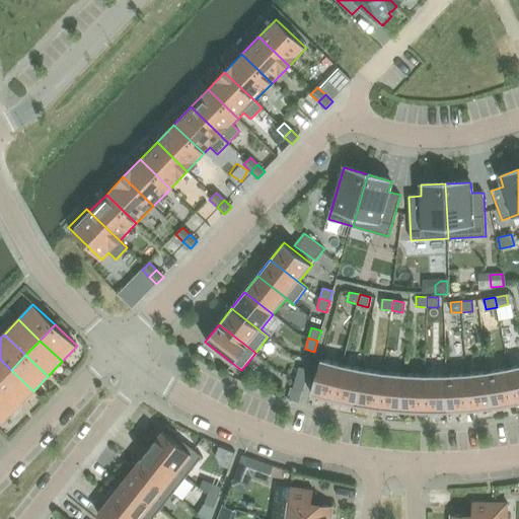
[(0,381),(11,370),(0,359),(0,381)]
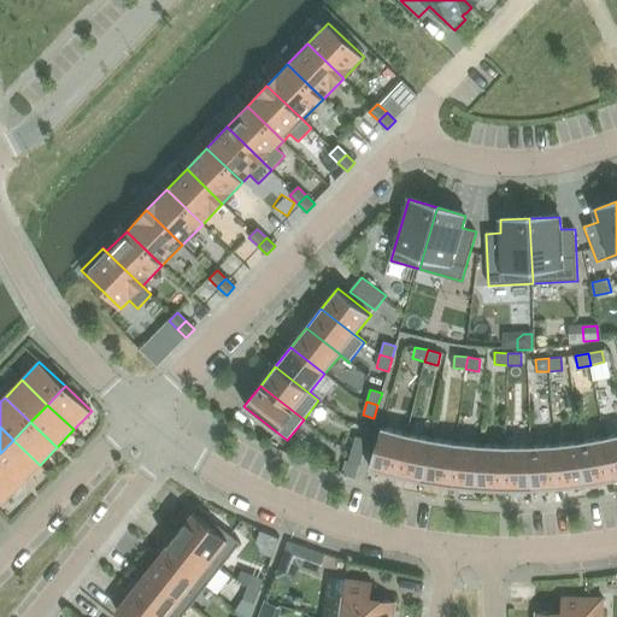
[(370,469),(397,476),(407,434),(382,428),(370,469)]
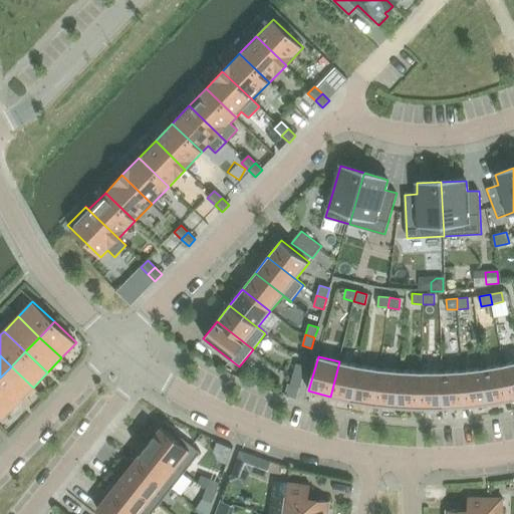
[(359,365),(339,361),(330,397),(352,402),(359,365)]
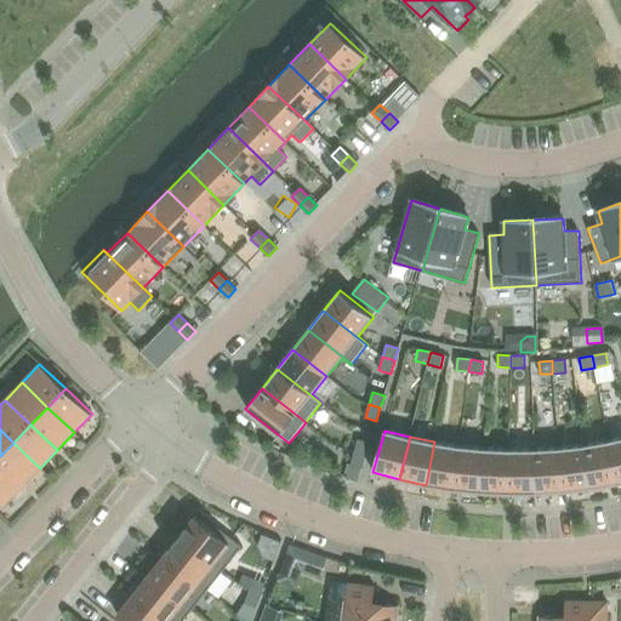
[(620,437),(609,440),(616,484),(620,482),(620,437)]
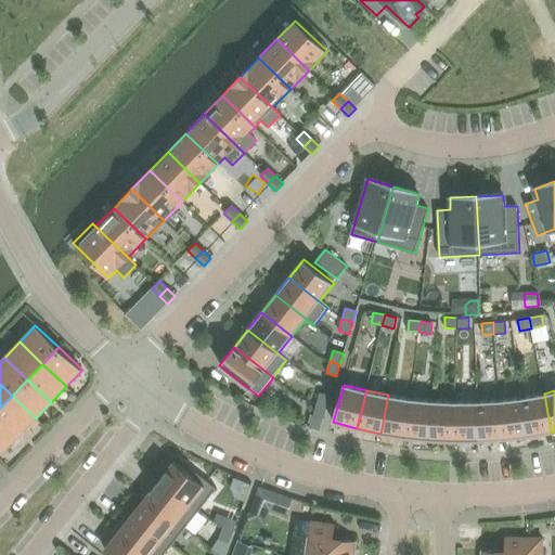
[(320,392),(317,403),(327,407),(331,396),(320,392)]
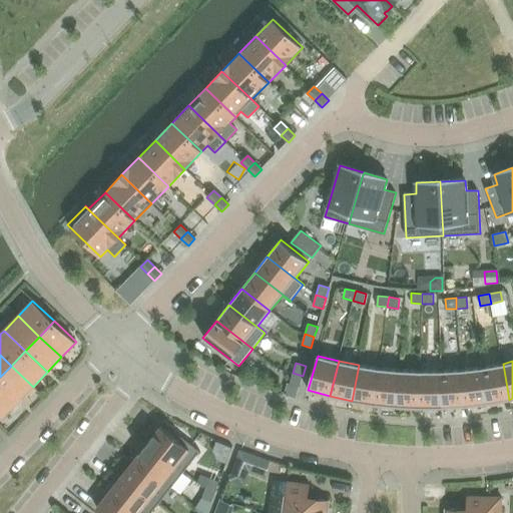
[(487,403),(509,400),(503,364),(483,368),(487,403)]
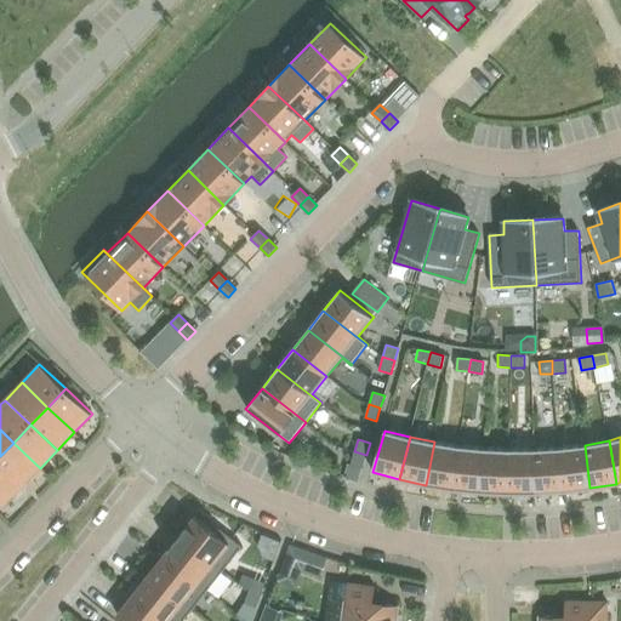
[(426,485),(454,489),(459,445),(434,442),(426,485)]
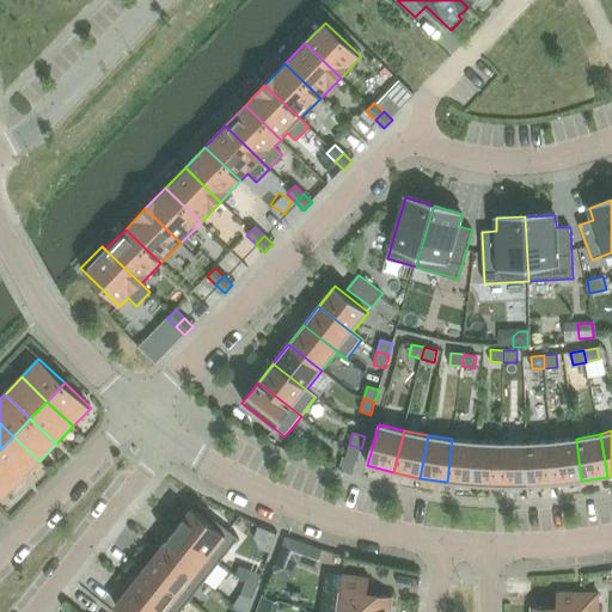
[(0,450),(0,457),(23,479),(40,461),(13,436),(0,450)]
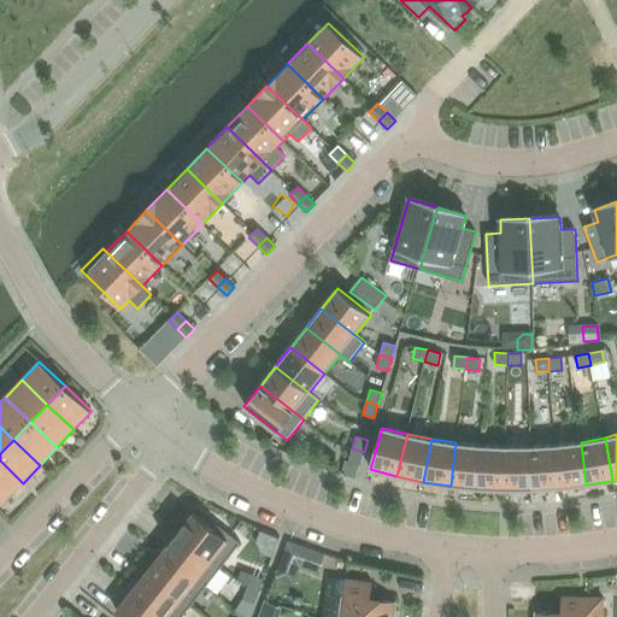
[(481,445),(456,442),(451,486),(477,488),(481,445)]
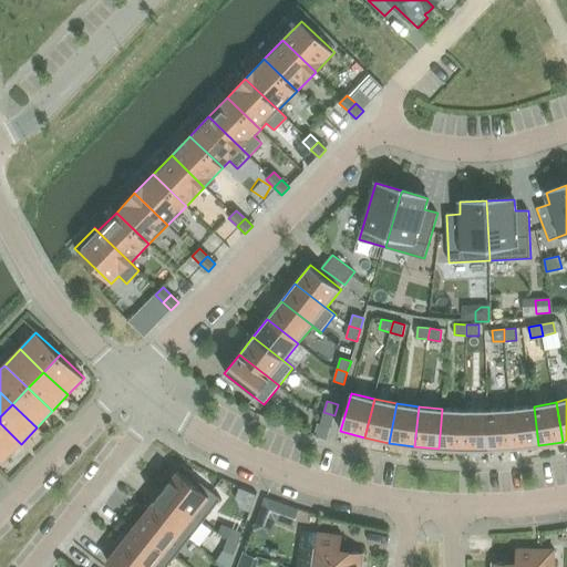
[(534,406),(511,409),(514,449),(538,445),(534,406)]
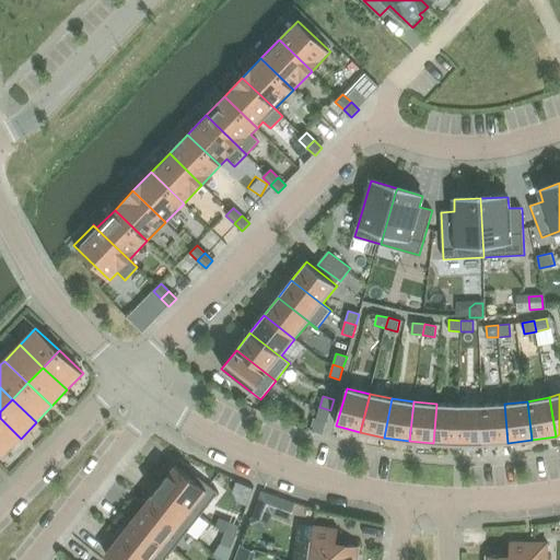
[(433,443),(458,444),(459,405),(436,404),(433,443)]
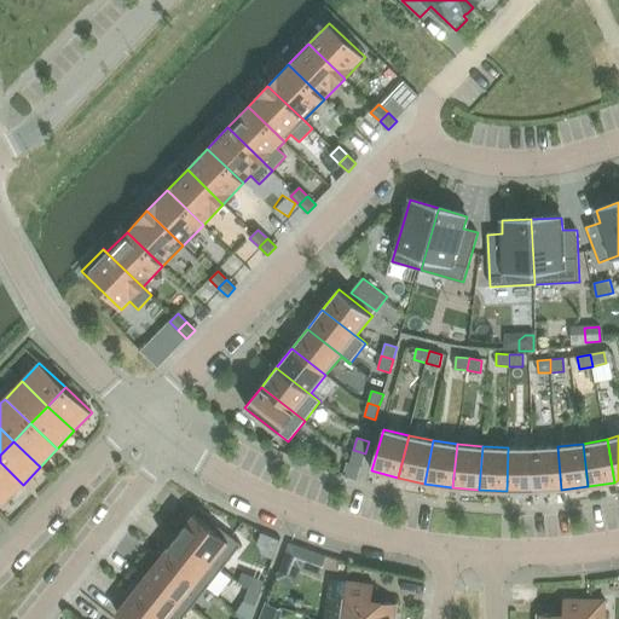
[(533,491),(561,490),(557,446),(532,447),(533,491)]
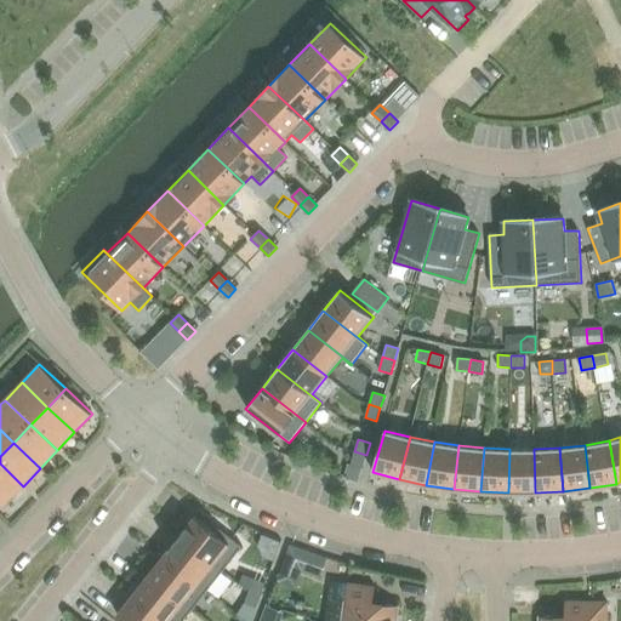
[(534,449),(510,449),(508,493),(535,493),(534,449)]
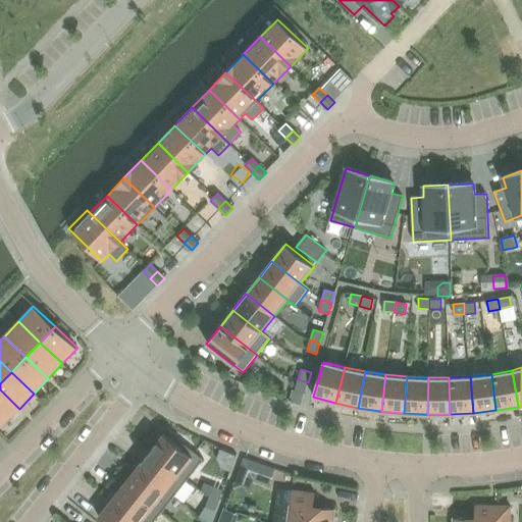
[(298,379),(295,390),(305,394),(308,382),(298,379)]
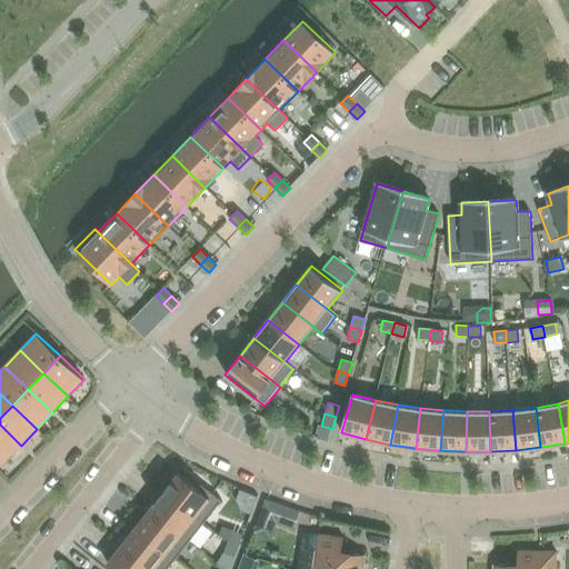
[(0,458),(3,461),(5,462),(21,446),(0,425),(0,458)]
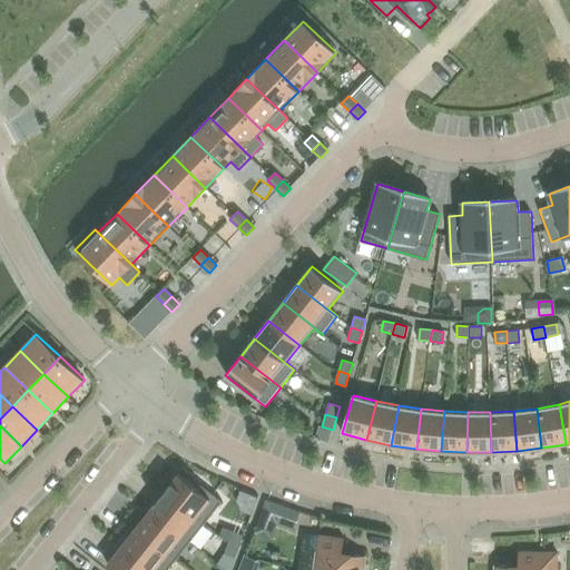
[(179,474),(165,493),(205,524),(223,502),(202,485),(198,489),(179,474)]
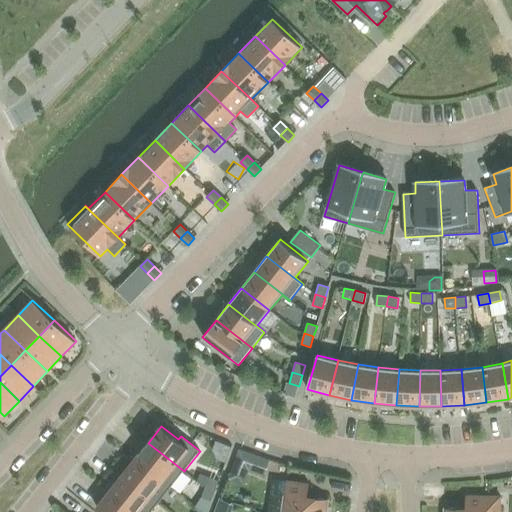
[(148,443),(135,459),(171,487),(184,471),(148,443)]
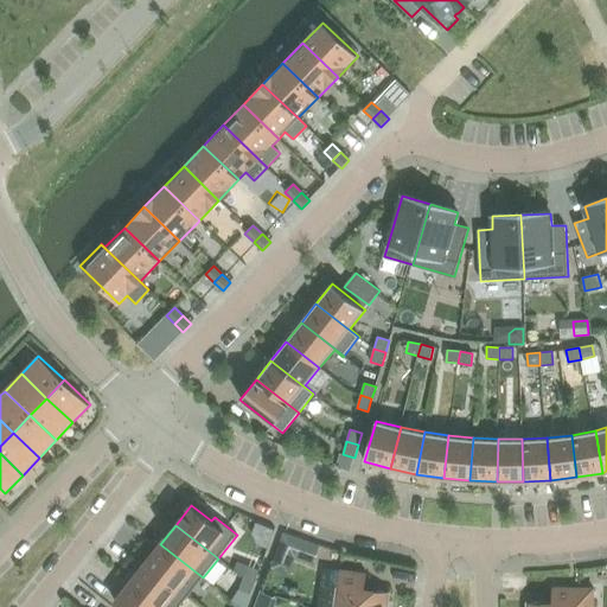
[(320,547),(283,534),(278,551),(295,558),(298,554),(315,560),(320,547)]
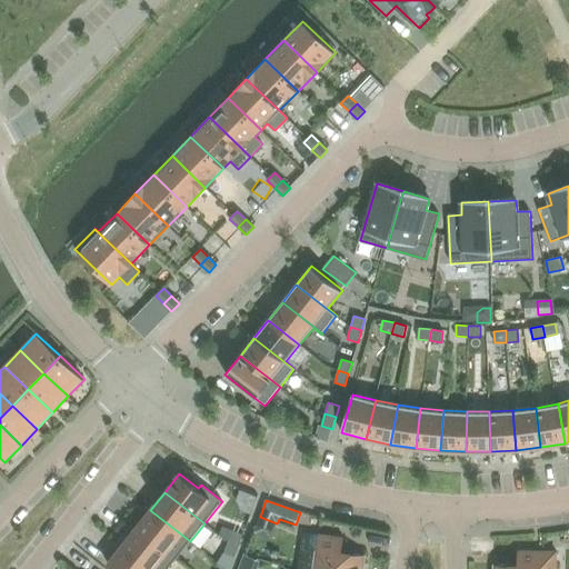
[(150,510),(136,528),(176,559),(190,541),(150,510)]
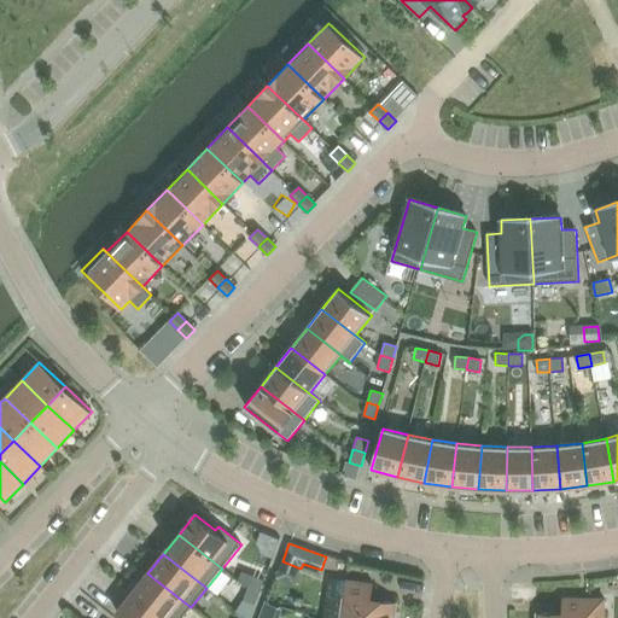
[(147,573),(133,593),(164,617),(182,617),(191,607),(147,573)]
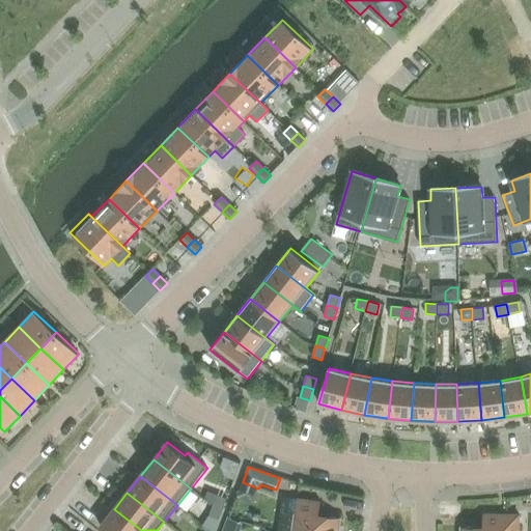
[(217,495),(213,505),(223,509),(227,499),(217,495)]
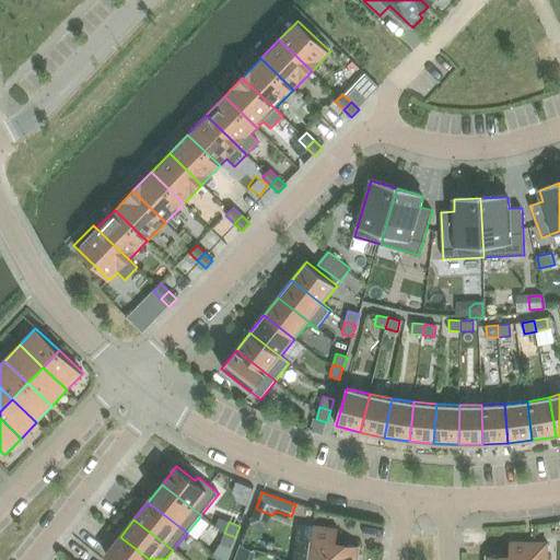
[(358,559),(360,547),(337,544),(338,529),(313,526),(299,524),(292,559),(358,559)]
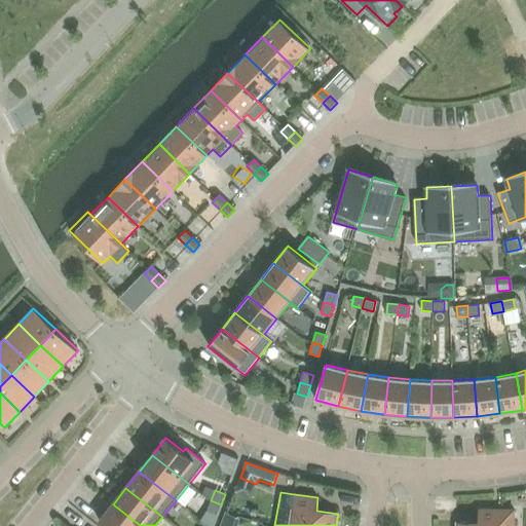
[(221,504),(211,500),(207,511),(217,515),(221,504)]
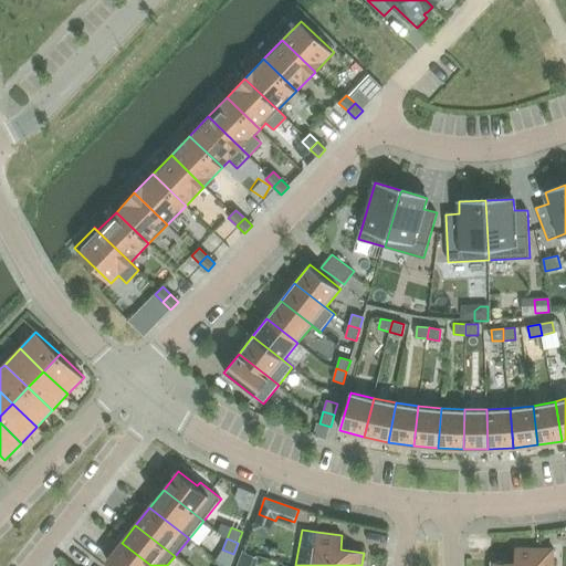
[(150,565),(122,543),(107,561),(113,565),(150,565)]
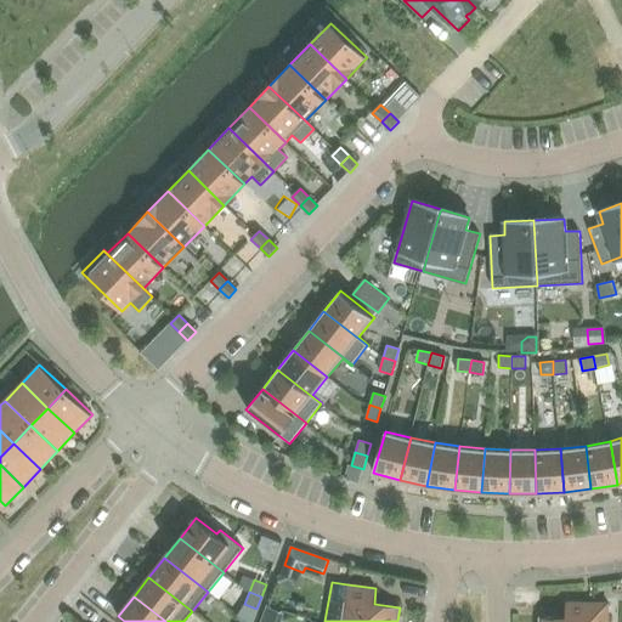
[(538,621),(608,621),(608,604),(566,603),(566,618),(539,618),(538,621)]
